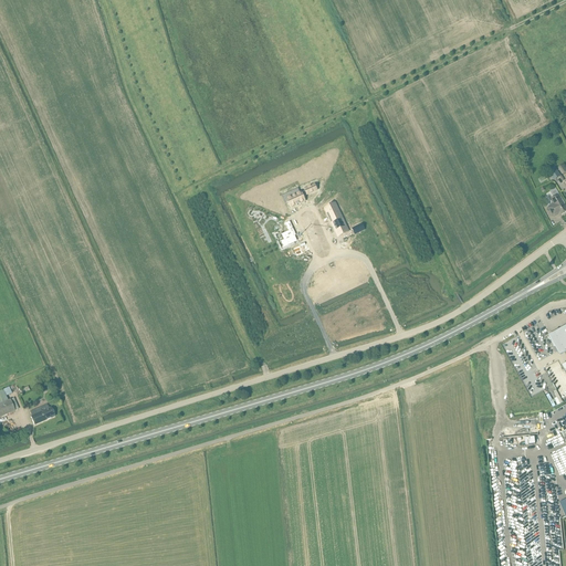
[(548,173),(554,181),(561,177),(555,168),(548,173)]
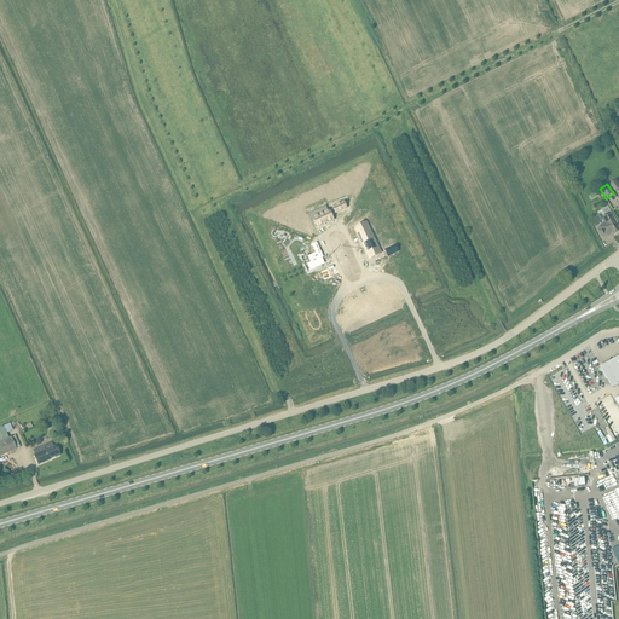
[(325,207),(317,210),(319,215),(313,218),(316,223),(318,227),(334,220),(331,214),(335,213),(336,213),(347,208),(343,202),(333,207),(334,209),(329,210),(328,210),(325,207)]
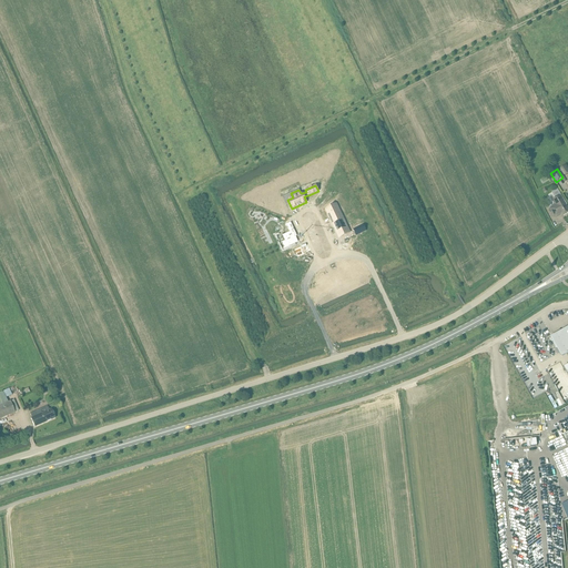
[(561,194),(556,198),(553,200),(555,205),(555,206),(554,205),(551,206),(551,208),(550,209),(555,217),(557,216),(556,215),(560,213),(563,216),(567,212),(567,209),(566,205),(567,204),(561,194)]
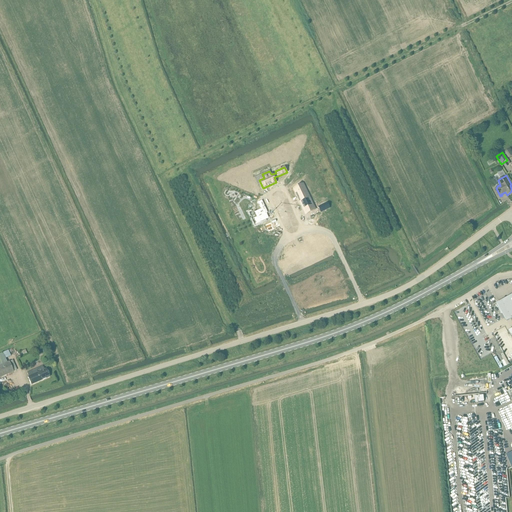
[(297,183),(292,185),(304,210),(312,206),(303,186),(299,188),(297,183)]
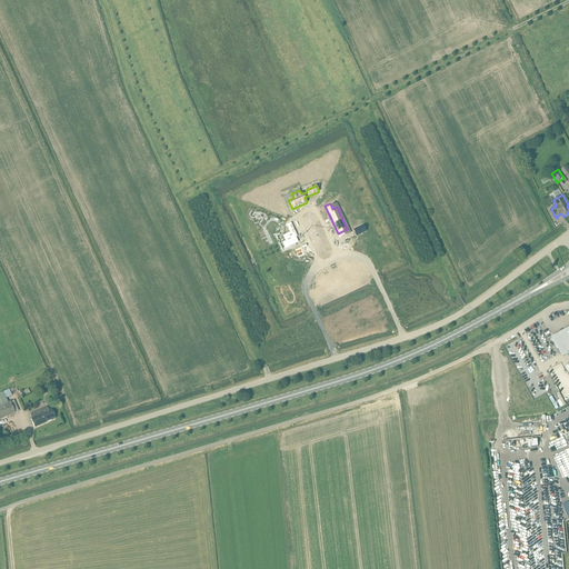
[(297,237),(298,237),(291,222),(286,226),(287,226),(290,232),(283,236),(286,241),(282,242),(285,248),(283,249),(283,250),(299,242),(297,237)]
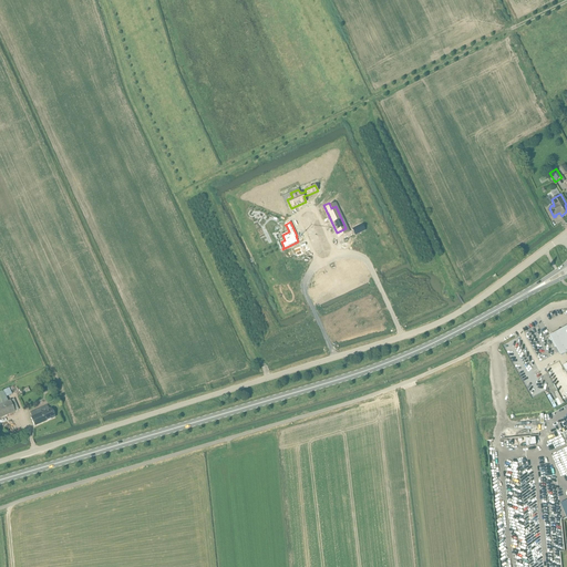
[(359,223),(349,227),(351,232),(361,227),(359,223)]
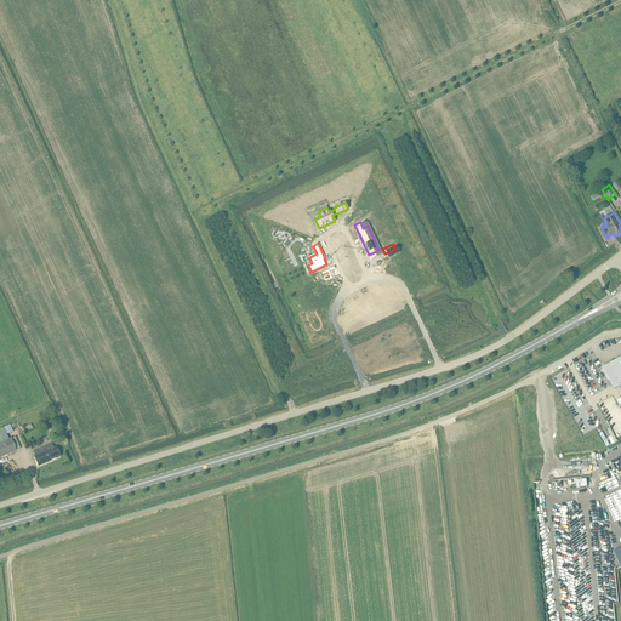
[(322,273),(326,281),(332,278),(329,269),(322,273)]
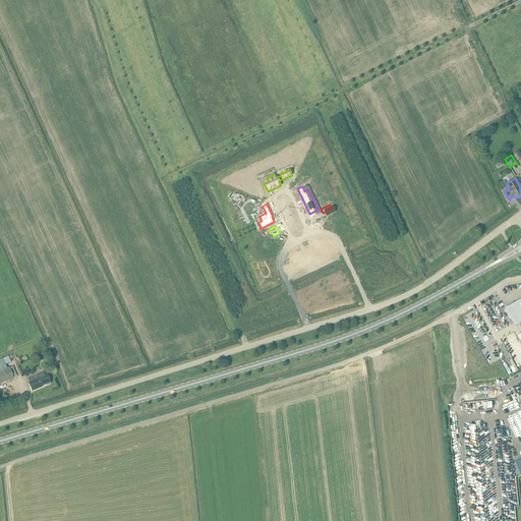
[(520,299),(505,308),(515,327),(520,324),(520,299)]
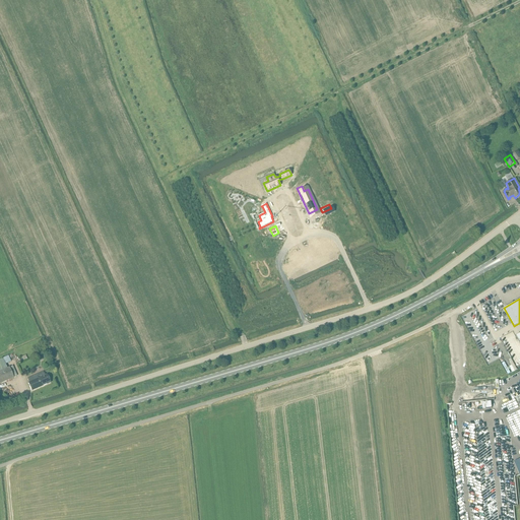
[(9,368),(7,369),(3,359),(0,359),(0,383),(13,378),(9,368)]
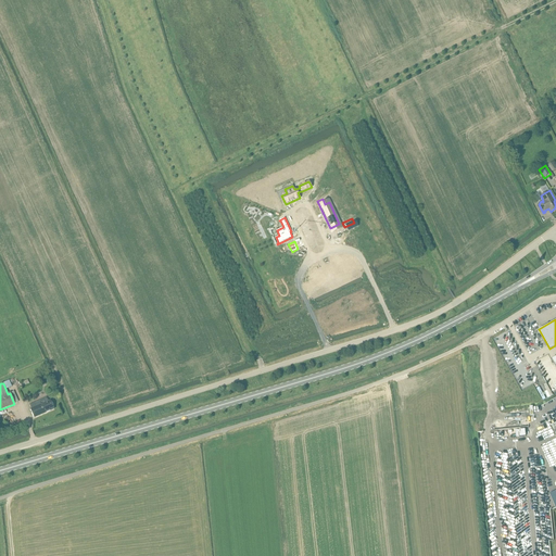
[(29,405),(32,409),(30,411),(34,418),(54,409),(50,401),(49,402),(47,397),(29,405)]
